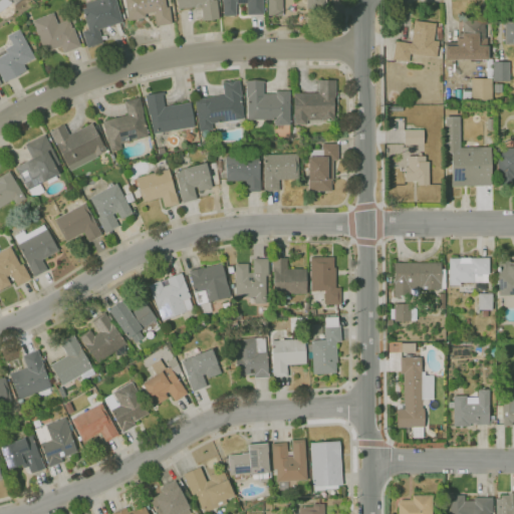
[(0,10),(0,0),(9,0),(11,3),(0,10)]
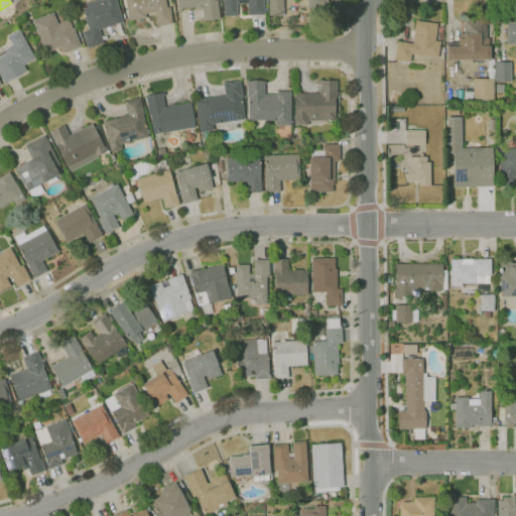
[(88,48),(82,31),(88,29),(82,9),(86,8),(85,3),(97,0),(115,0),(123,22),(99,30),(103,43),(88,48)]
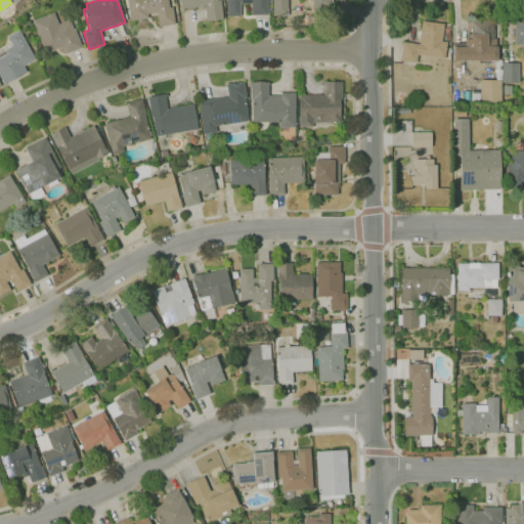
[(159,27),(157,12),(147,14),(147,18),(130,20),(126,0),(167,0),(169,7),(172,7),(175,24),(159,27)]
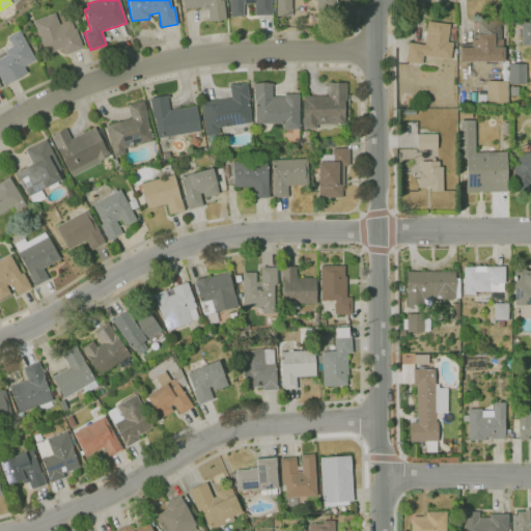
[(207,22),(207,20),(210,20),(207,7),(200,8),(200,7),(183,9),(182,0),(224,0),(226,20),(207,22)]
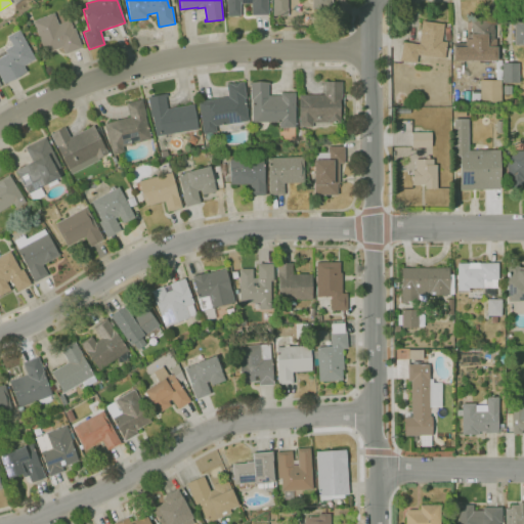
[(268,0),(268,15),(252,15),(251,3),(241,4),(241,16),(227,16),(227,0),(268,0)]
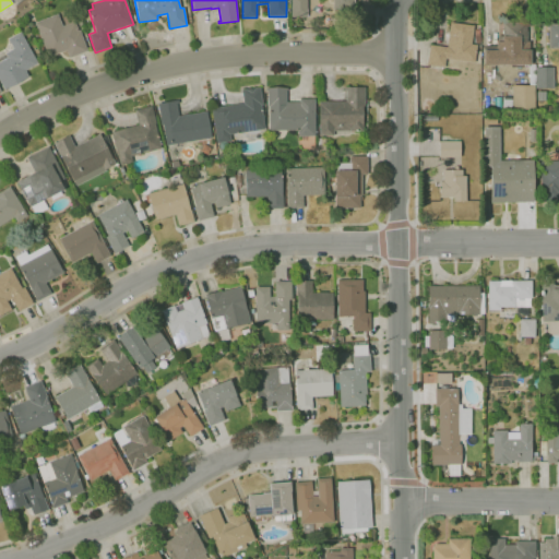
[(292,18),(290,0),(307,0),(307,16),(292,18)]
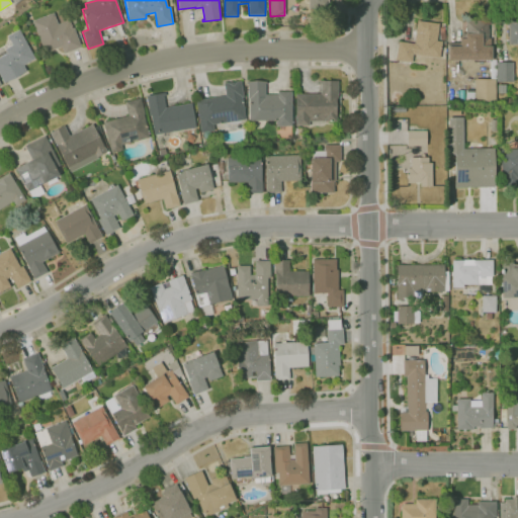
[(309,9),(309,0),(329,0),(329,8),(309,9)]
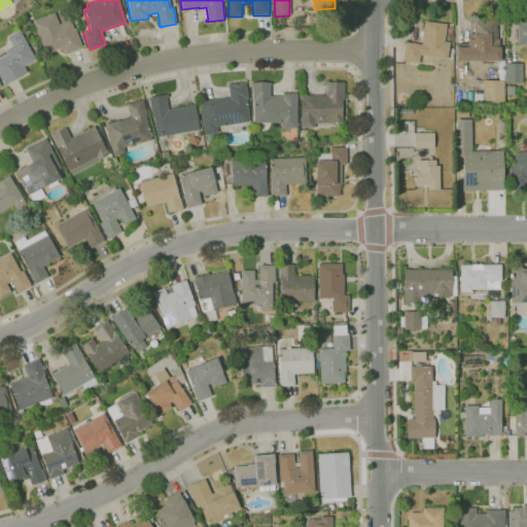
[(65,55),(63,47),(45,54),(32,22),(54,12),(59,25),(70,21),(73,29),(74,28),(82,48),(65,55)]
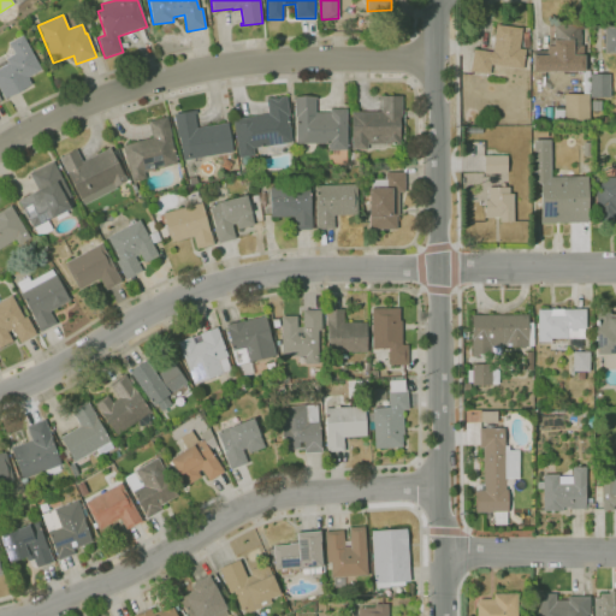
[(491,64),(489,75),(469,72),(473,49),(493,52),(495,41),(493,41),(496,24),(522,29),(519,48),(526,49),(522,70),(491,64)]
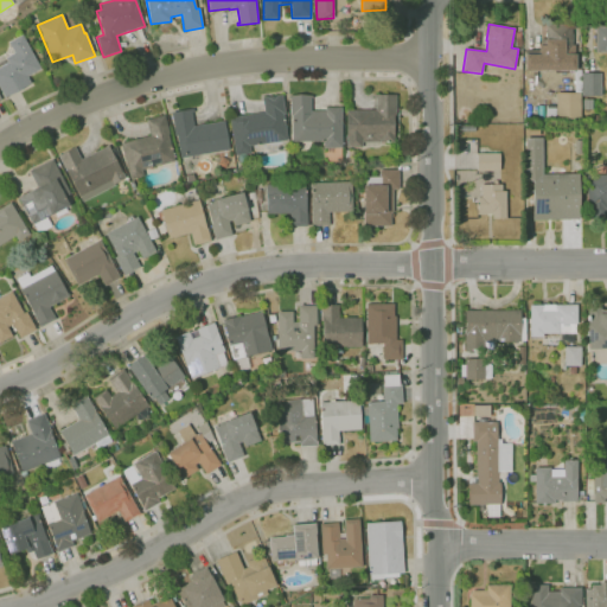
[(575,94),(574,70),(525,71),(524,55),(526,55),(526,50),(540,50),(538,45),(545,45),(545,39),(547,39),(547,24),(572,24),(572,45),(576,45),(576,70),(581,70),(581,94),(580,94),(575,94)]
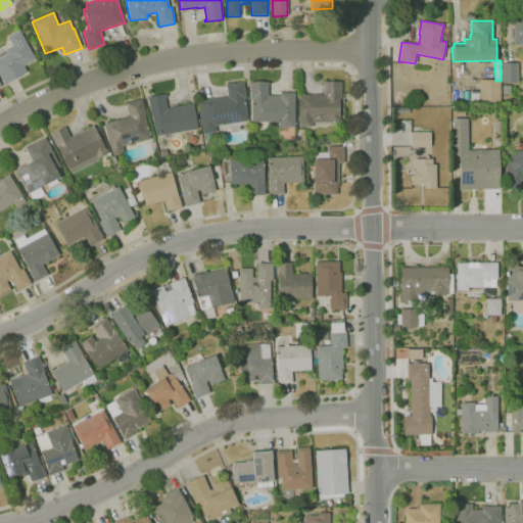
[(522,46),(513,46),(513,22),(522,22),(522,46)]
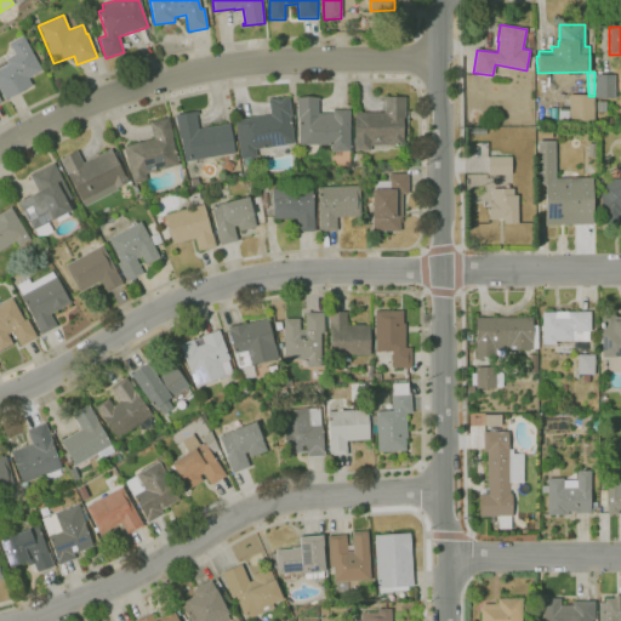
[(5,100),(0,90),(0,67),(9,63),(6,58),(15,53),(9,44),(22,36),(41,70),(28,79),(30,85),(5,100)]
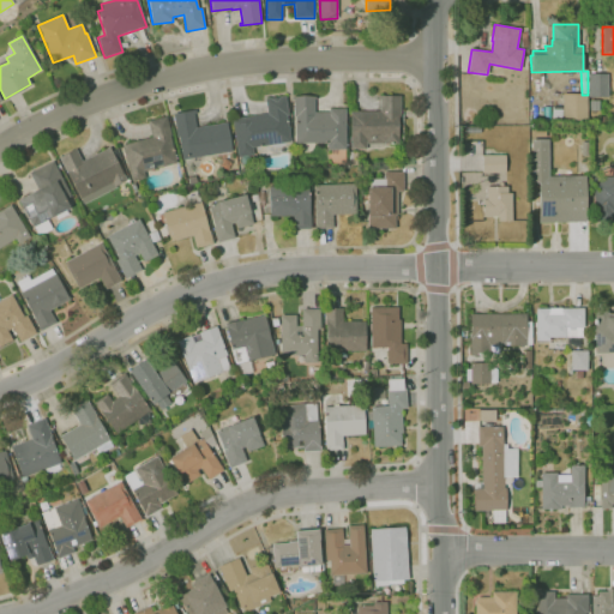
[(608,97),(589,97),(589,74),(608,74),(608,97)]
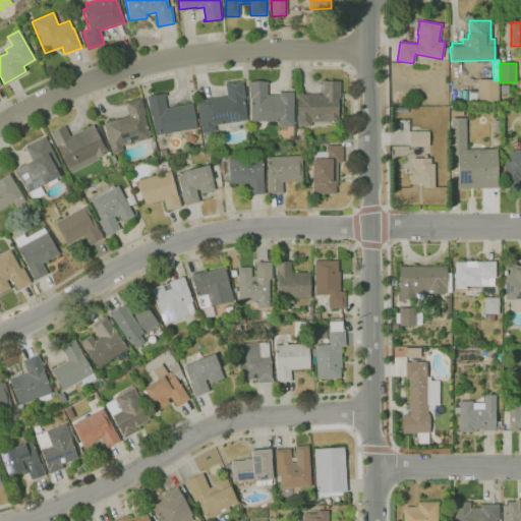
[(498,80),(498,103),(476,103),(476,104),(468,104),(468,93),(477,93),(477,80),(494,80),(498,80)]
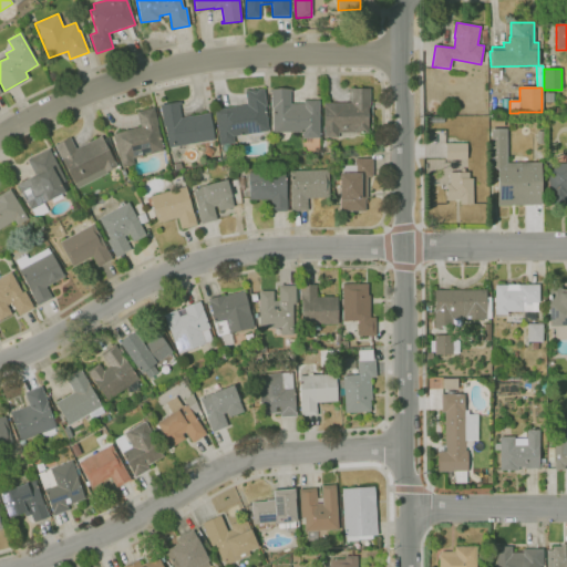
[(220,145),(215,110),(247,105),(245,91),(264,89),(266,106),(265,106),(268,131),(233,136),(234,143),(220,145)]
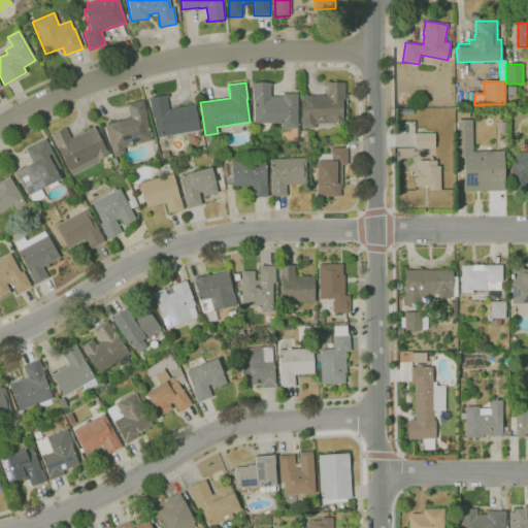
[(315,128),(301,128),(301,96),(327,96),(327,85),(325,85),(325,83),(344,83),(344,100),(342,100),(342,124),(330,124),(330,123),(315,123),(315,128)]
